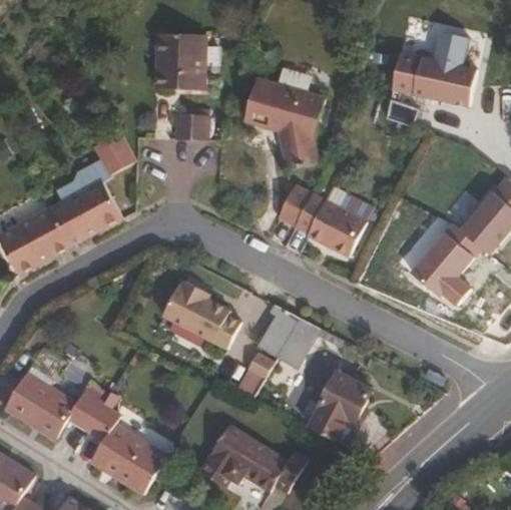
[(203,89),(203,33),(156,32),(154,81),(178,81),(178,88),(203,89)]
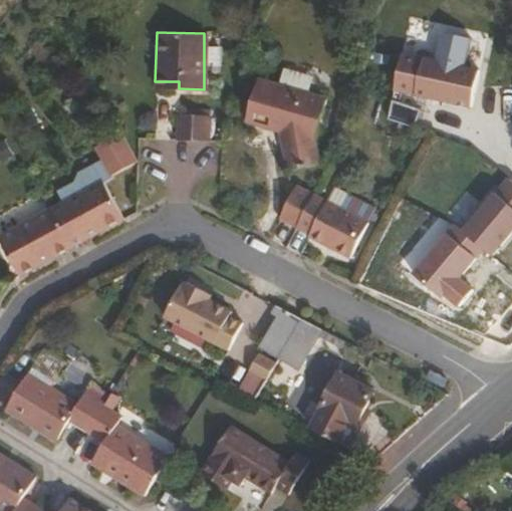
[(312,142),(323,95),(255,78),(244,119),(281,131),(287,170),(316,163),(312,142)]
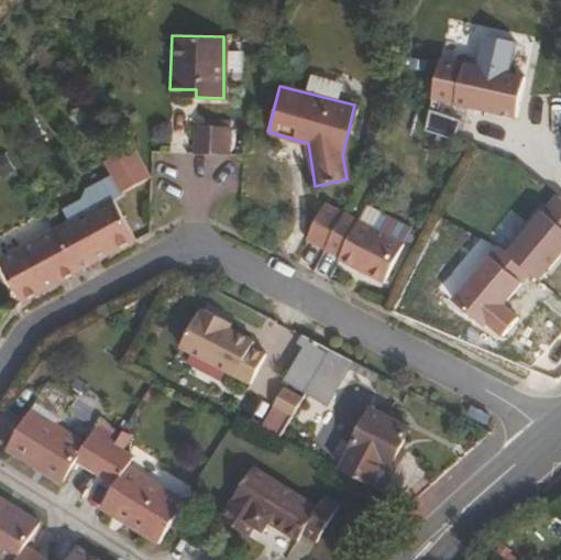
[(226,151),(226,124),(195,123),(194,151),(226,151)]
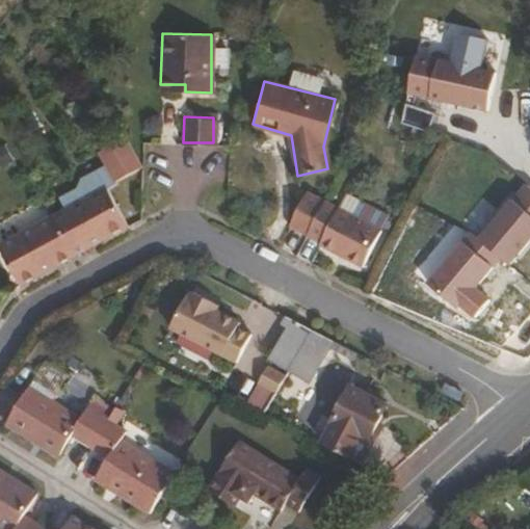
[(476,239),(507,267),(529,242),(529,187),(527,184),(476,239)]
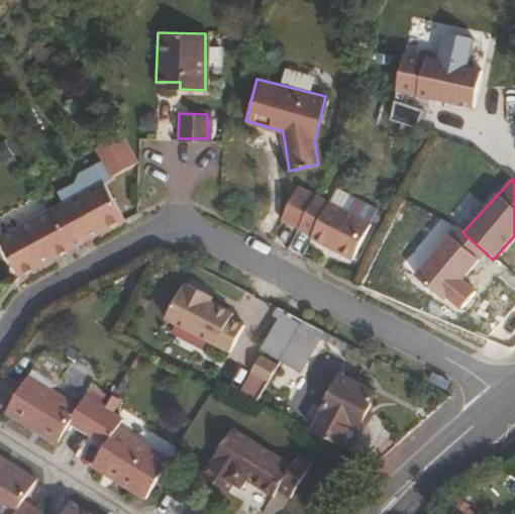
[(121,219),(100,181),(46,210),(68,249),(82,241),(79,236),(98,226),(101,231),(121,219)]
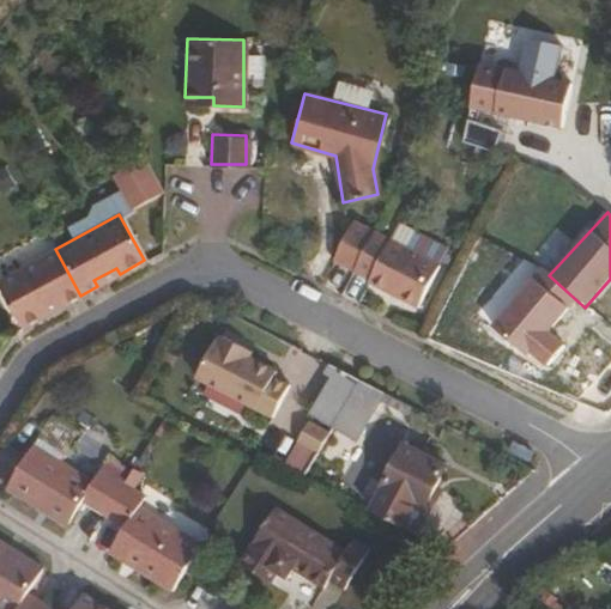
[(443,245),(411,229),(403,247),(435,263),(443,245)]
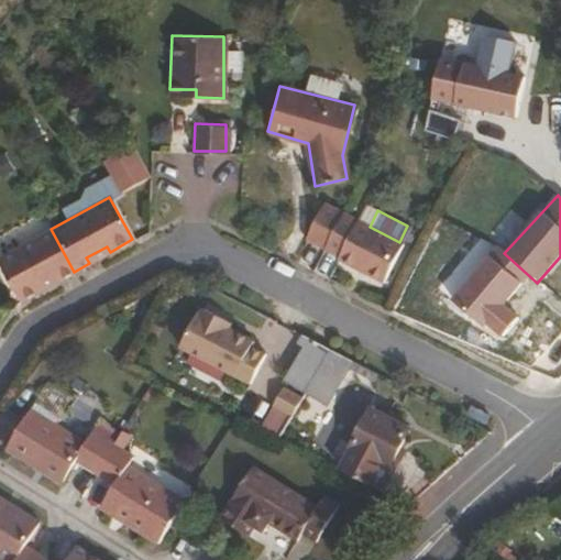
[(370,227),(341,211),(322,246),(338,255),(336,259),(382,282),(402,243),(399,242),(370,227)]
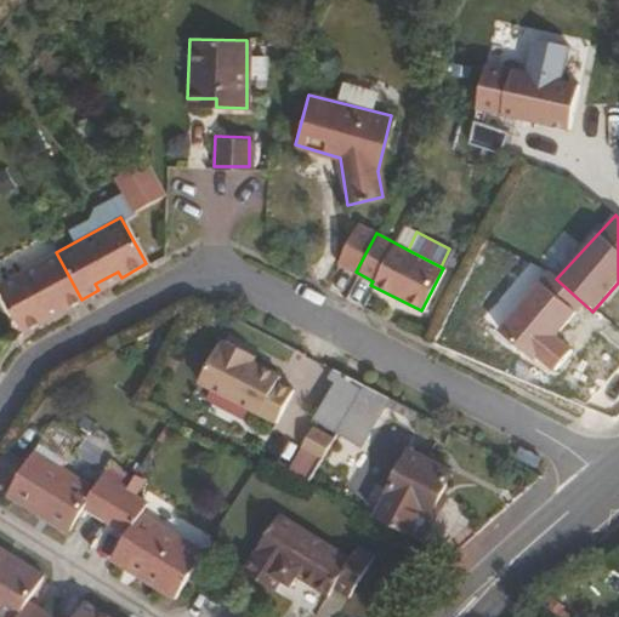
[(81,300),(56,252),(0,283),(0,295),(21,332),(81,300)]
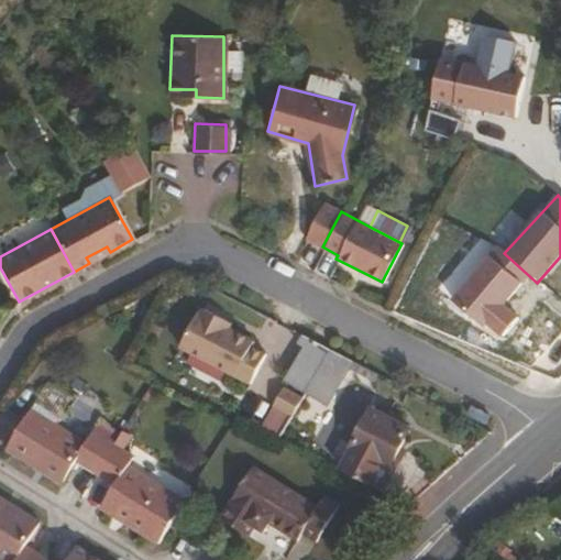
[(89,263),(110,252),(107,246),(86,257),(89,263)]
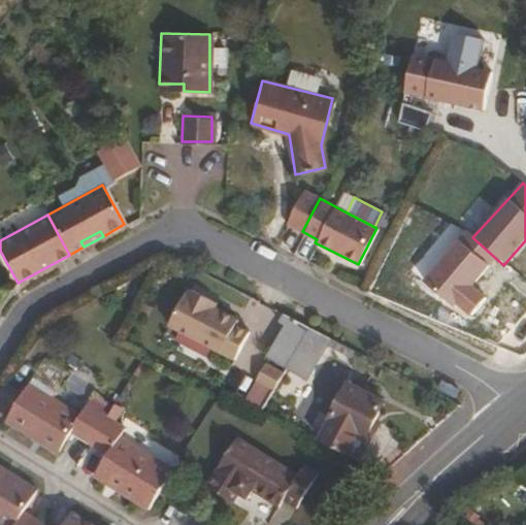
[(462,308),(478,275),(446,260),(430,293),(462,308)]
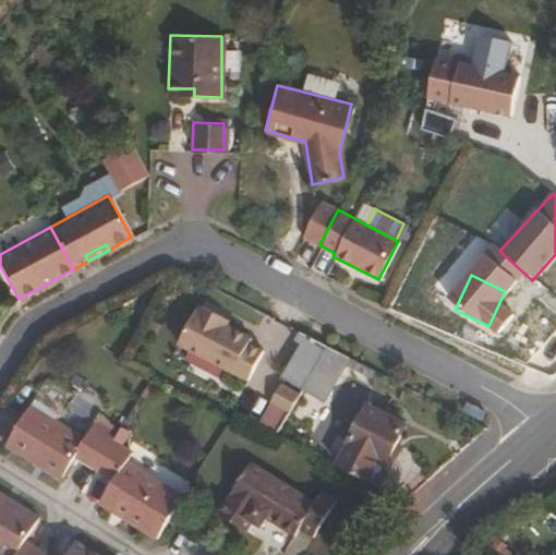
[(250,336),(219,321),(221,315),(200,304),(197,309),(194,306),(177,341),(245,378),(262,350),(246,341),(250,336)]
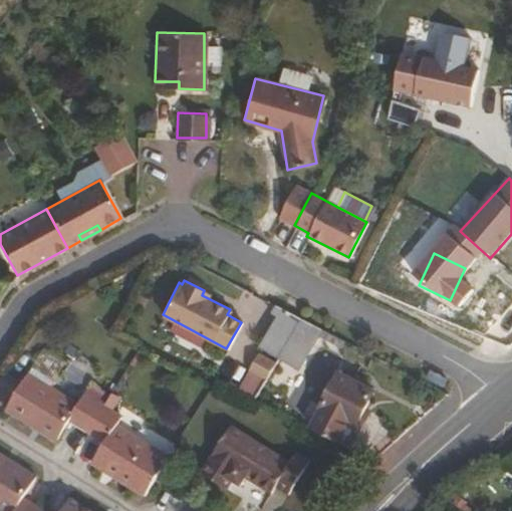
[(276,355),(298,317),(271,302),(264,317),(270,322),(257,344),(276,355)]
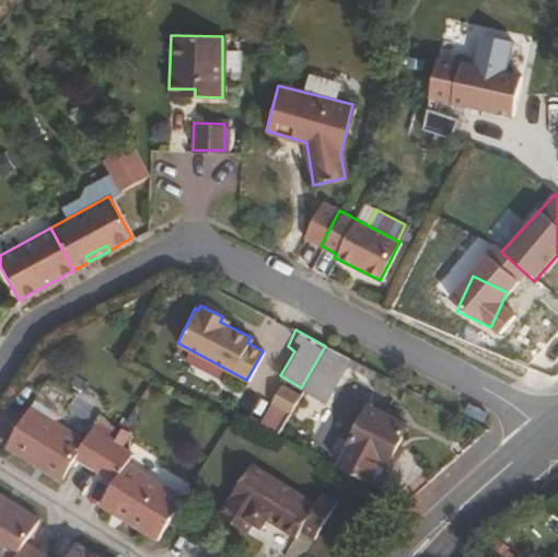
[(323,401),(345,363),(369,375),(372,370),(325,346),(301,387),(323,401)]
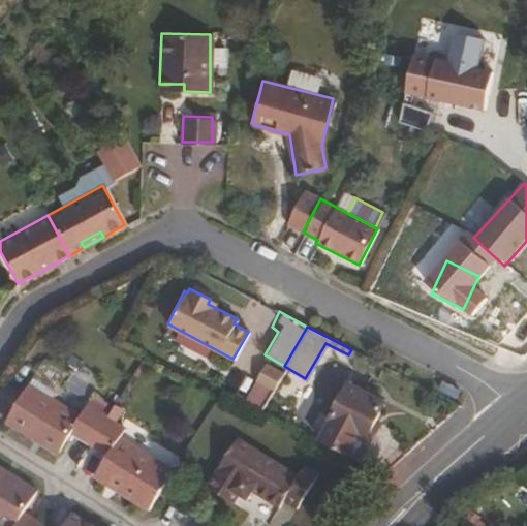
[(281,381),(286,370),(265,360),(259,372),(281,381)]
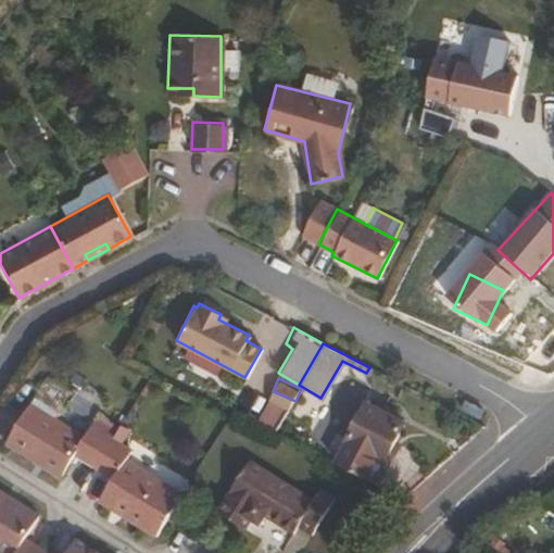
[(256,414),(275,427),(291,404),(273,391),(256,414)]
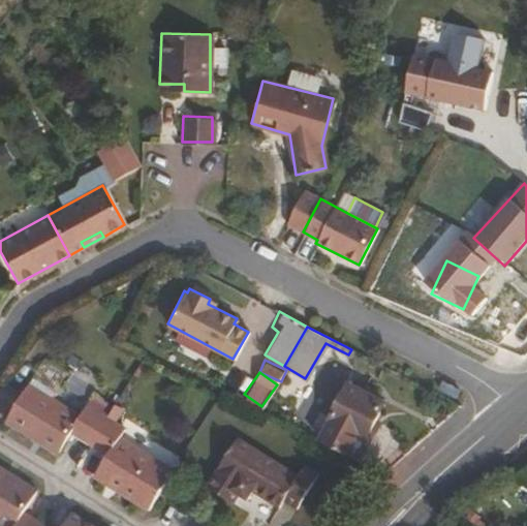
[(363,435),(381,399),(346,381),(316,440),(357,461),(369,438),(363,435)]
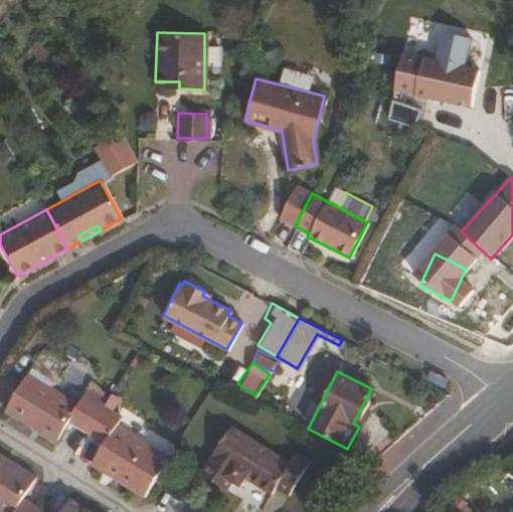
[(87,429),(103,402),(104,400),(86,388),(76,402),(27,372),(5,408),(54,440),(68,416),(87,429)]
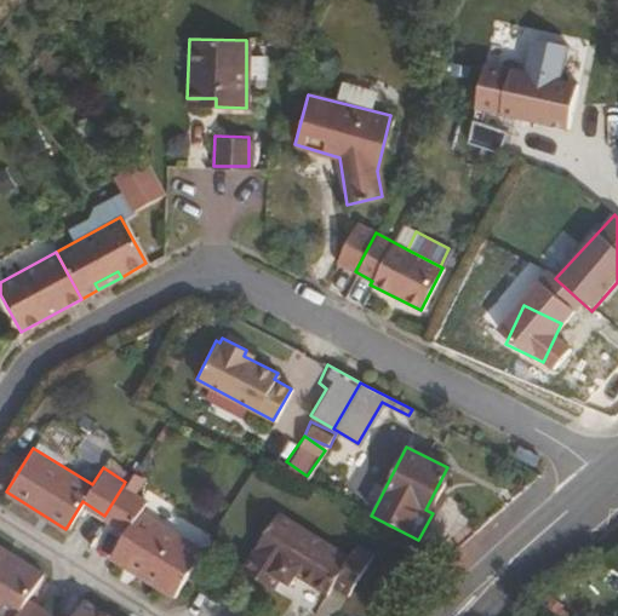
[(171,596),(201,547),(137,508),(144,498),(124,484),(104,516),(122,529),(108,556),(171,596)]
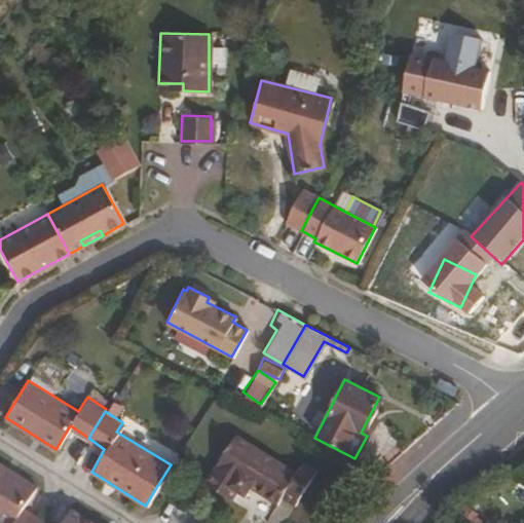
[(294,506),(315,472),(301,462),(296,471),(235,435),(206,481),(232,499),(237,490),(245,494),(249,486),(275,503),(279,496),(294,506)]
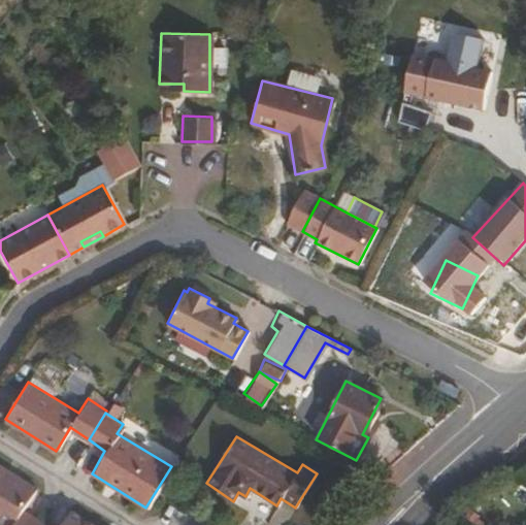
[(35,524),(39,519),(23,506),(36,487),(0,462),(0,518),(9,524),(35,524)]
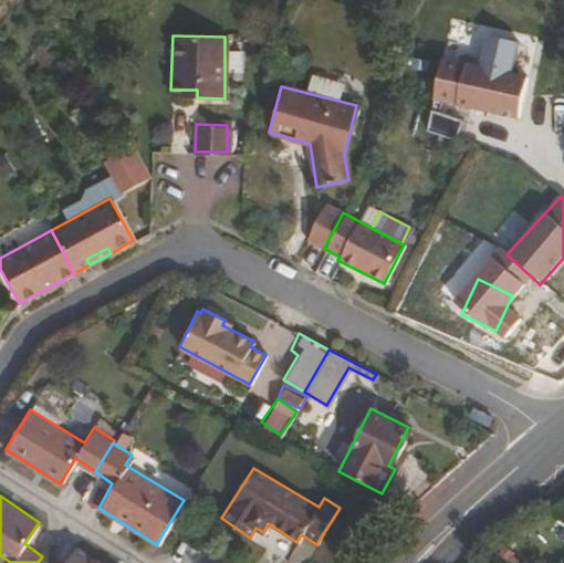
[(101,562),(74,545),(63,562),(52,562),(42,556),(38,562),(101,562)]
